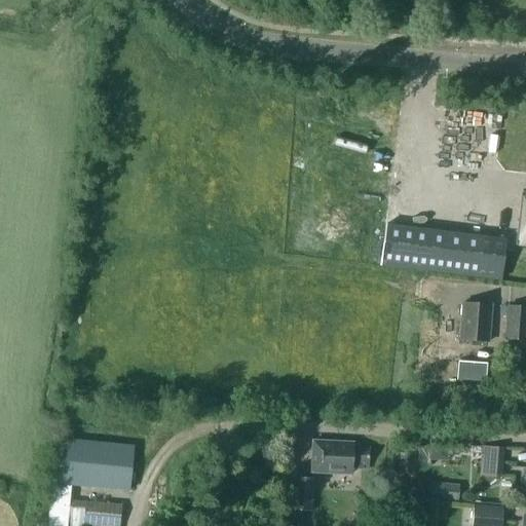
[(525,191),(523,191),(517,248),(525,248),(525,191)]
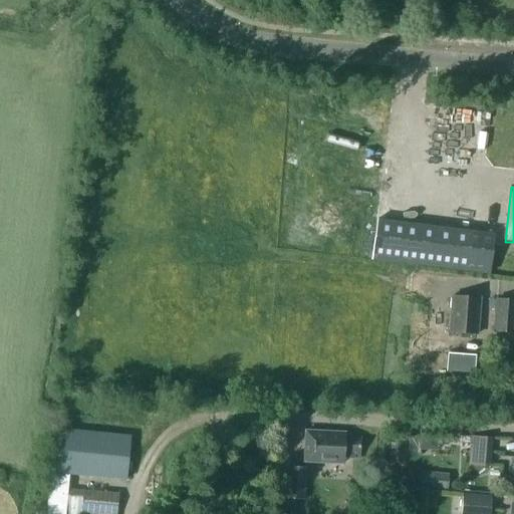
[(376,219),(371,259),(489,274),(494,234),(376,219)]
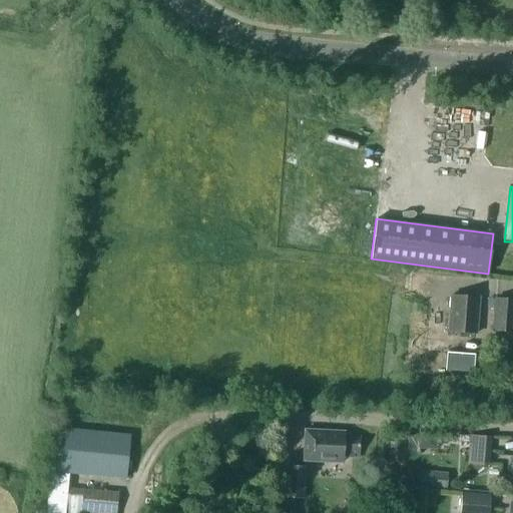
[(447,332),(478,334),(481,297),(450,294),(447,332)]
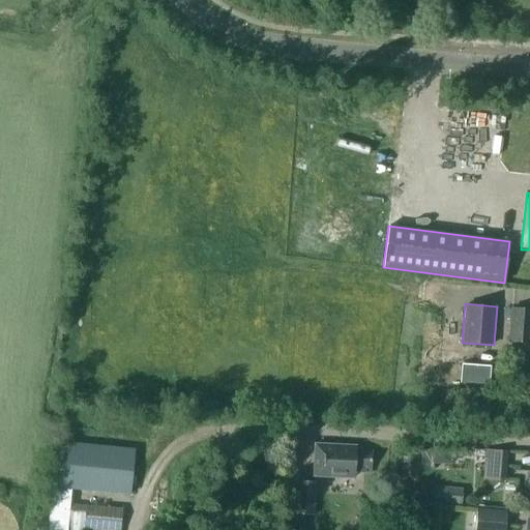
[(529,310),(511,308),(509,342),(529,343),(529,310)]
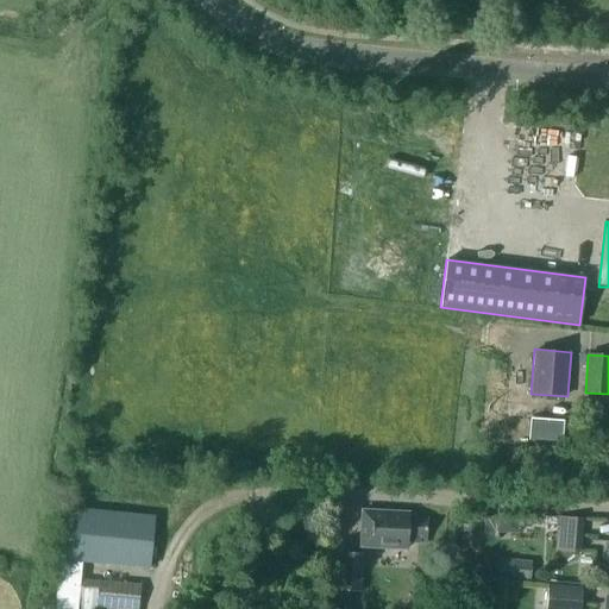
[(562,441),(564,421),(531,419),(528,439),(562,441)]
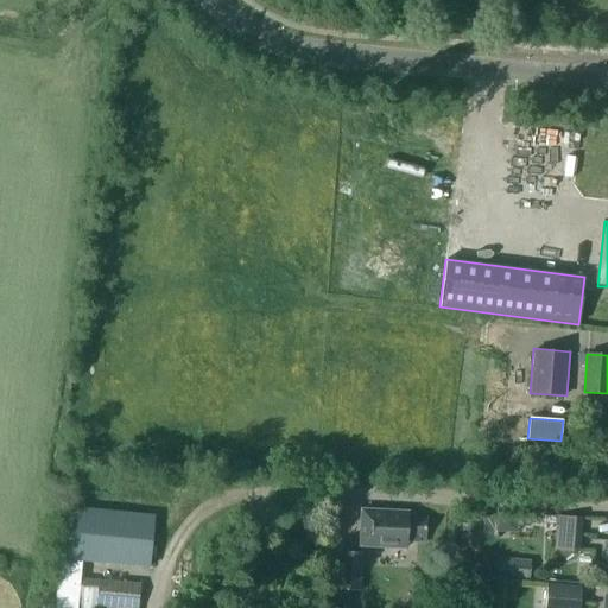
[(67,506),(61,558),(147,567),(153,515),(67,506)]
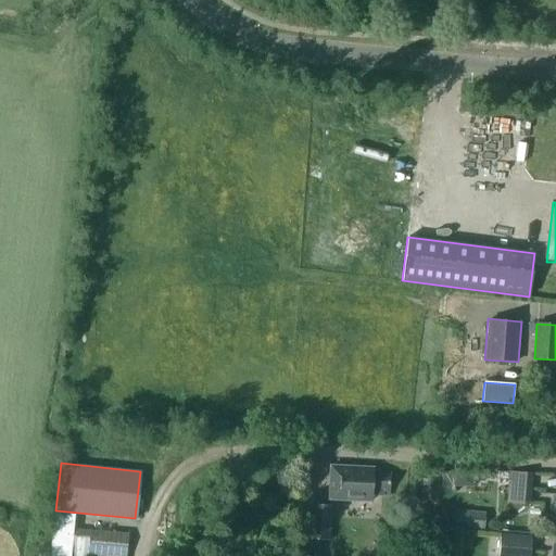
[(327,500),(371,502),(373,494),(390,495),(392,472),(382,472),(382,467),(329,464),(327,500)]
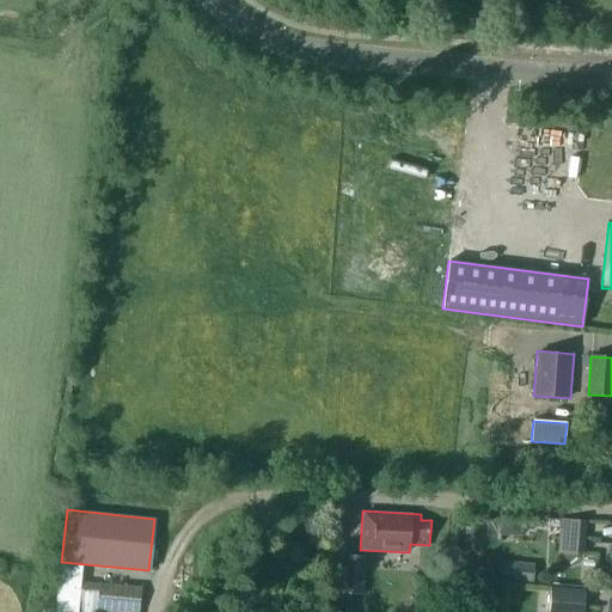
[(533,526),(533,518),(521,518),(521,528),(533,528),(533,526)]
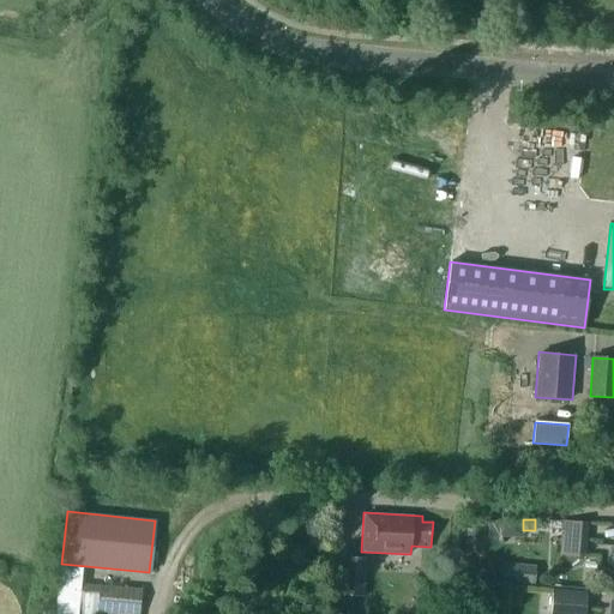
[(560,555),(585,558),(589,523),(564,521),(560,555)]
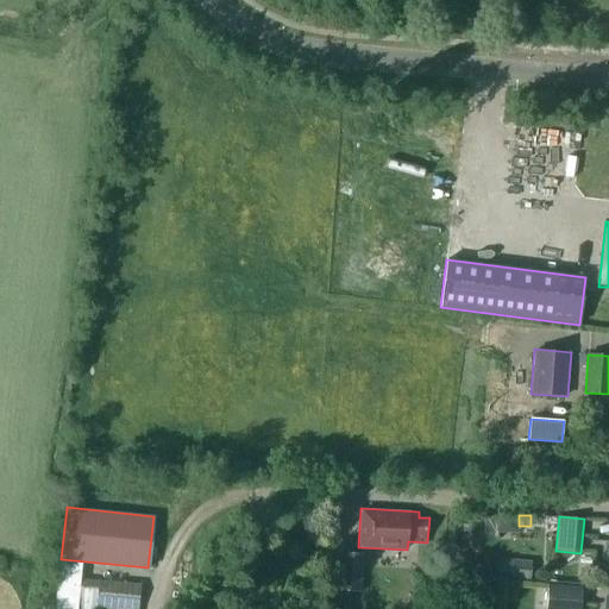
[(339,591),(362,592),(364,554),(341,553),(339,591)]
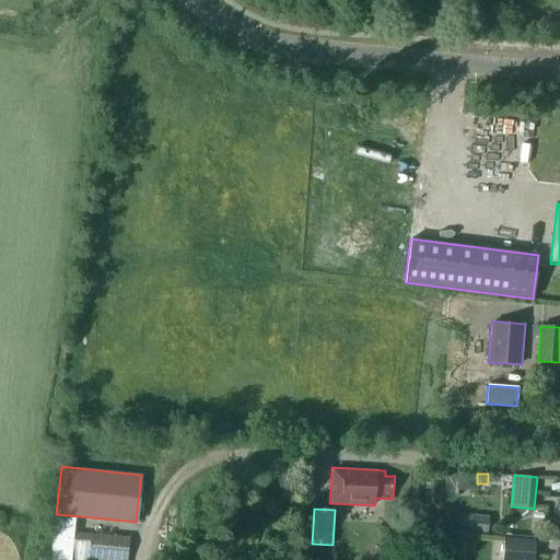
[(70,559),(73,533),(74,516),(54,514),(49,559),(70,559)]
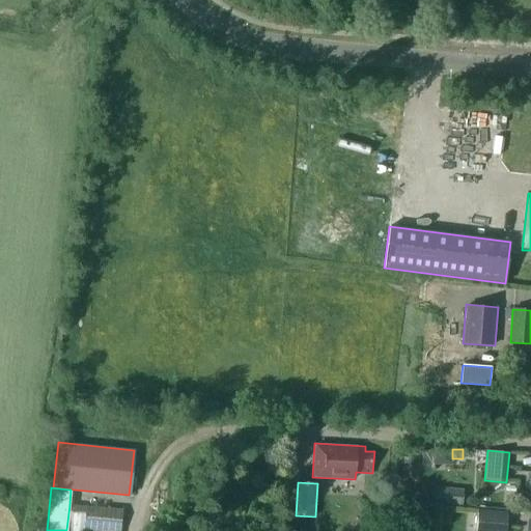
[(435,488),(434,501),(462,504),(464,492),(435,488)]
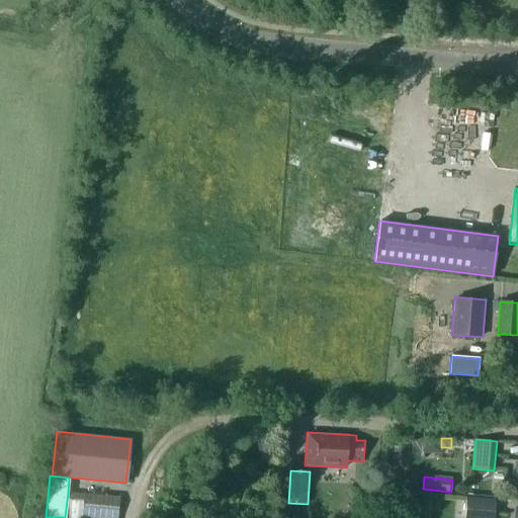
[(68,493),(65,517),(82,517),(83,514),(118,517),(119,497),(68,493)]
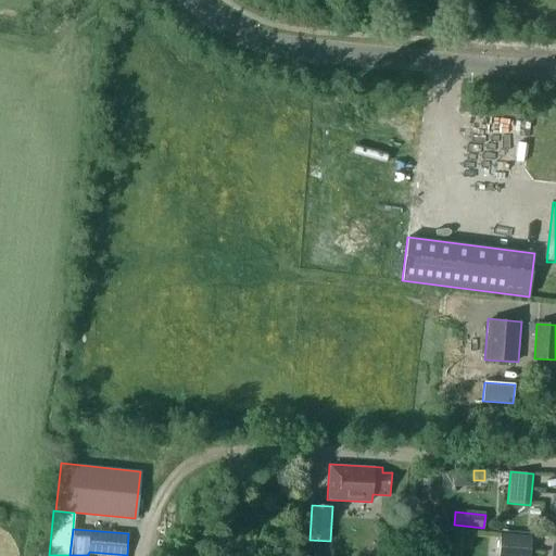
[(508,555),(530,555),(531,539),(501,535),(500,555),(508,555)]
